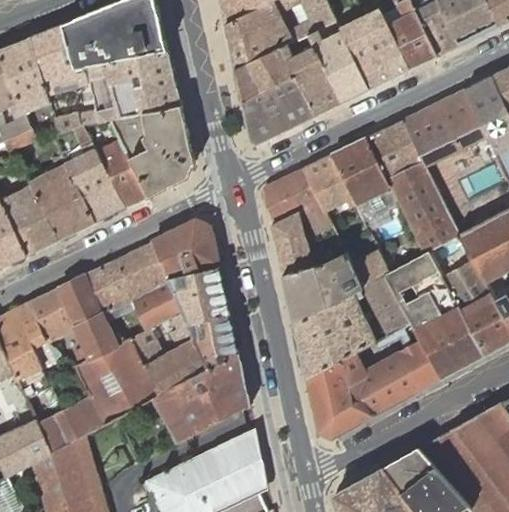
[(82,14),(61,24),(74,69),(109,62),(118,60),(166,50),(154,0),(118,0),(106,5),(82,14)]
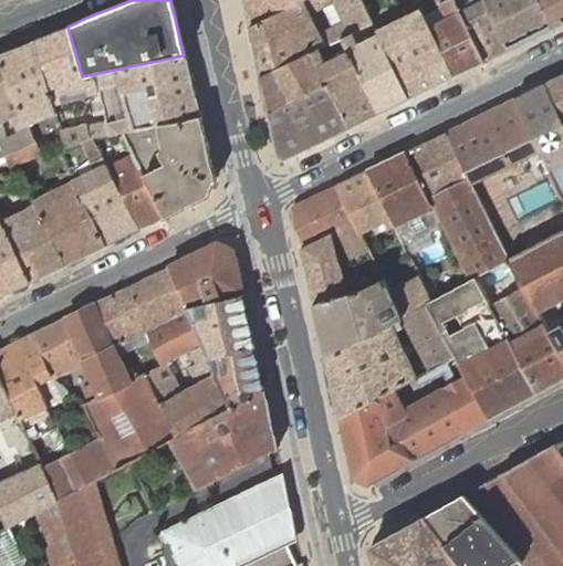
[(241,0),(248,28),(302,0),(241,0)]
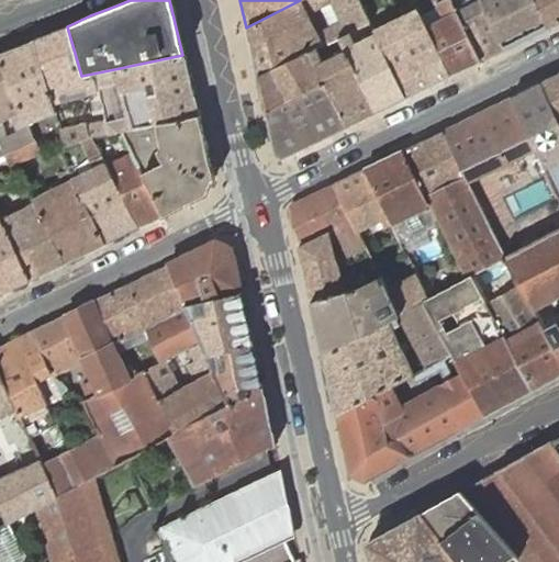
[(357,0),(300,0),(246,27),(257,78),(308,53),(314,49),(332,41),(337,38),(344,35),(368,23),(357,0)]
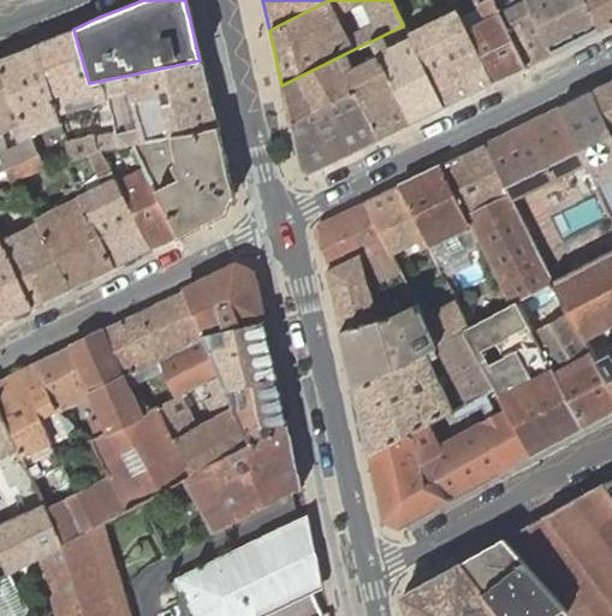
[(491,83),(522,67),(497,12),(492,1),(491,0),(475,0),(483,19),(464,29),(491,83)]
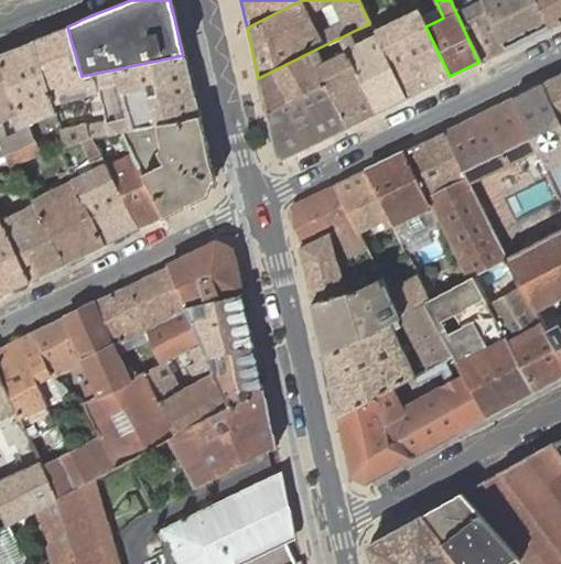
[(478,62),(504,50),(479,0),(470,0),(472,3),(455,11),(478,62)]
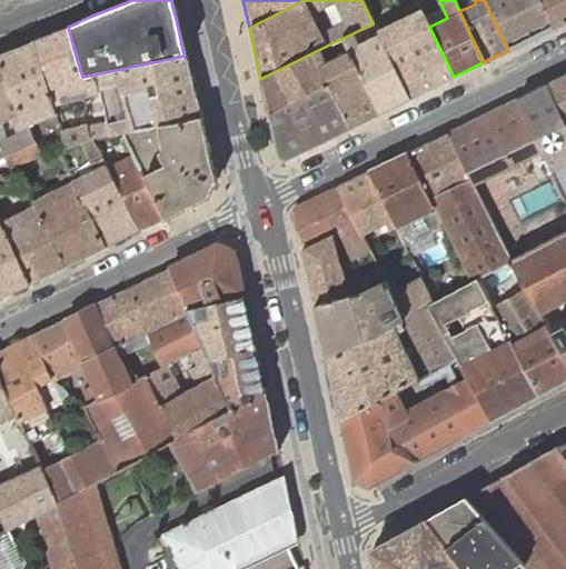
[(484,0),(508,50),(554,28),(539,0),(484,0)]
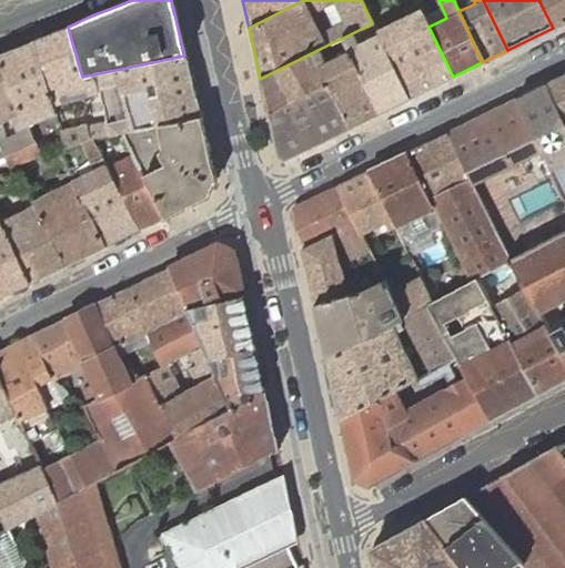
[(564,0),(538,0),(553,28),(564,21),(564,0)]
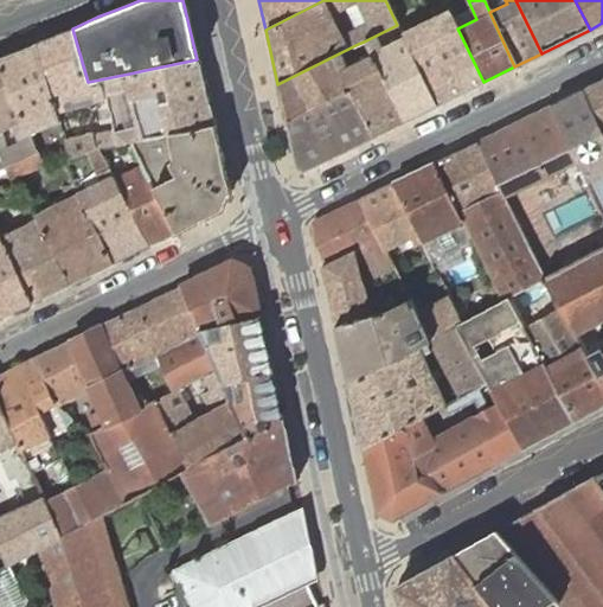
[(436,106),(483,82),(457,29),(451,18),(444,21),(449,32),(417,49),(411,37),(404,40),(436,106)]
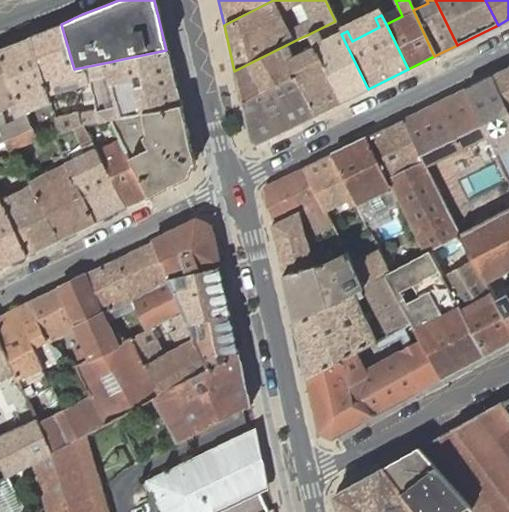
[(319,43),(340,32),(335,21),(313,32),(319,43)]
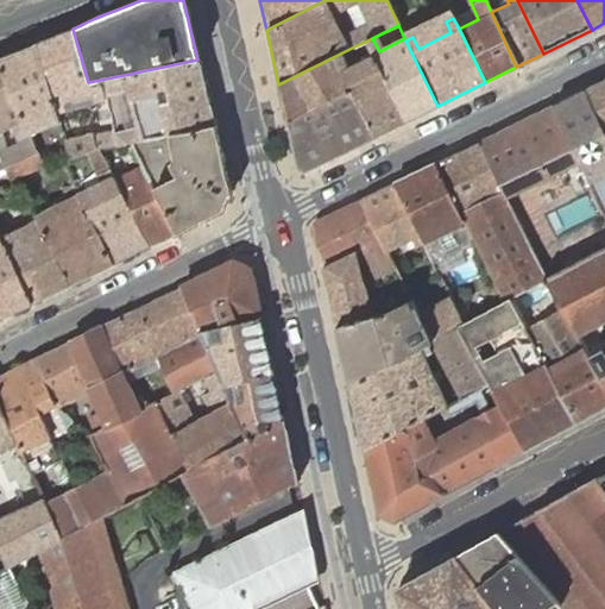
[(73,29),(35,44),(55,111),(64,108),(62,101),(90,92),(88,82),(73,29)]
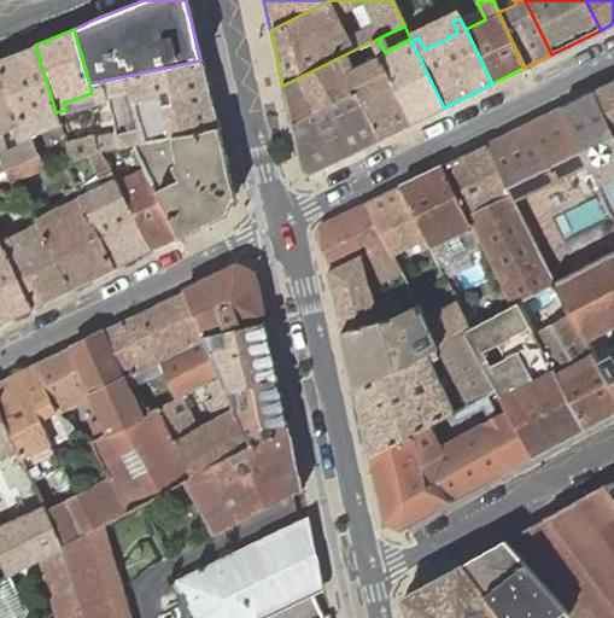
[(411,123),(444,108),(411,41),(410,39),(385,52),(378,39),(370,42),(378,54),(411,123)]
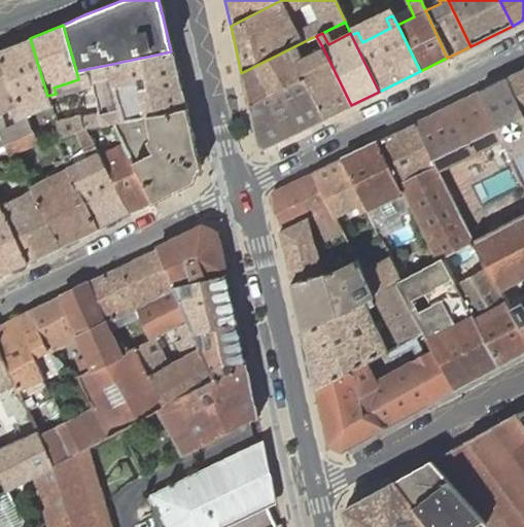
[(317,49),(322,46),(316,36),(311,38),(317,49)]
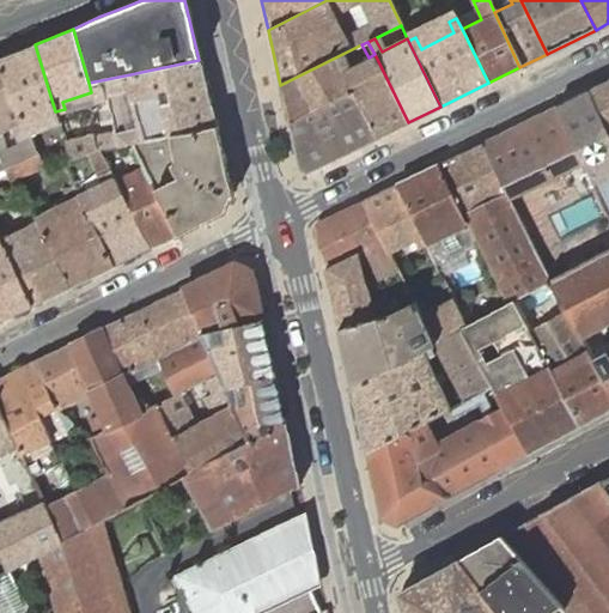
[(0,68),(28,134),(58,122),(55,111),(35,44),(0,59),(0,68)]
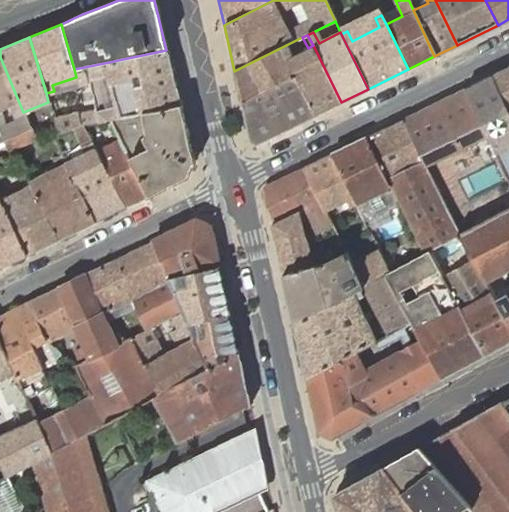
[(286,45),(280,48),(283,53),(289,50),(286,45)]
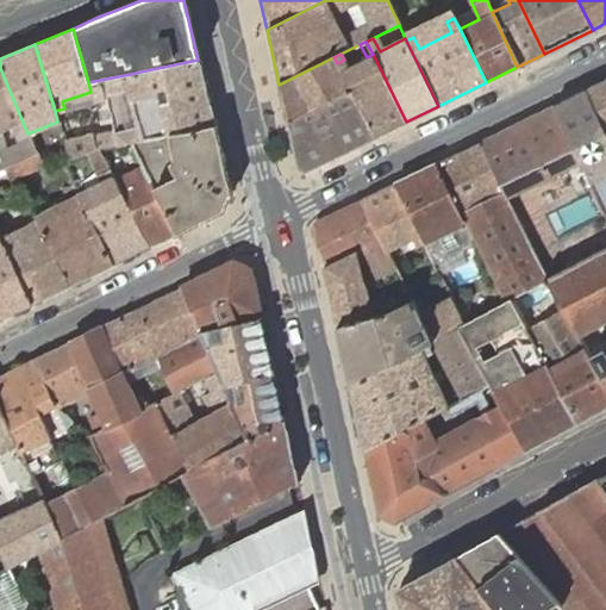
[(374,137),(406,122),(373,54),(367,57),(341,70),(350,88),(374,137)]
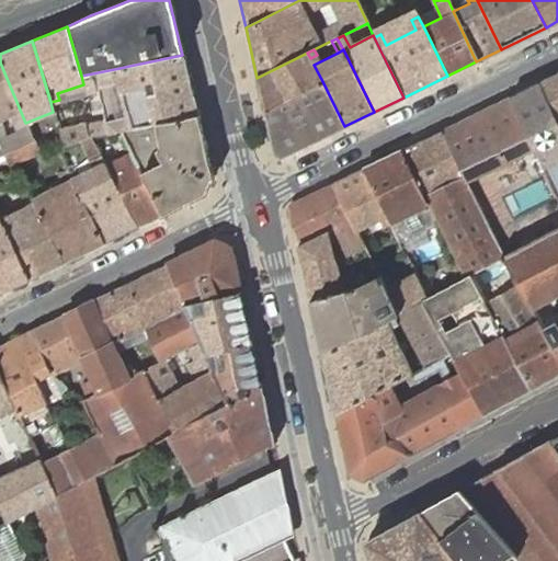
[(307,53),(257,78),(264,112),(322,81),(314,65),(310,58),(307,53)]
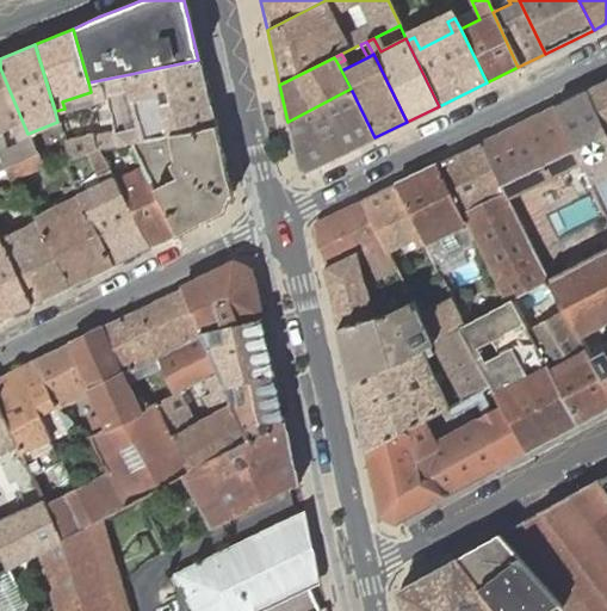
[(130,74),(88,82),(91,92),(93,102),(128,92),(136,124),(111,130),(116,144),(129,142),(214,125),(198,60),(141,72),(130,74)]
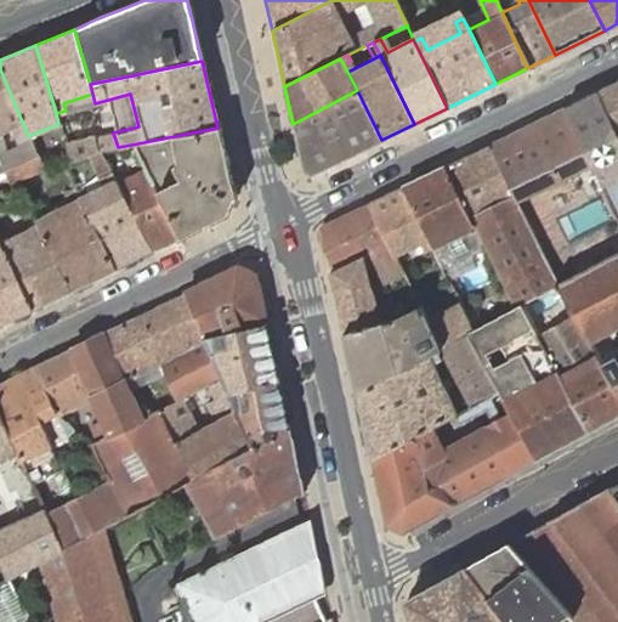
[(0,163),(7,181),(13,177),(40,167),(28,136),(0,69),(0,163)]
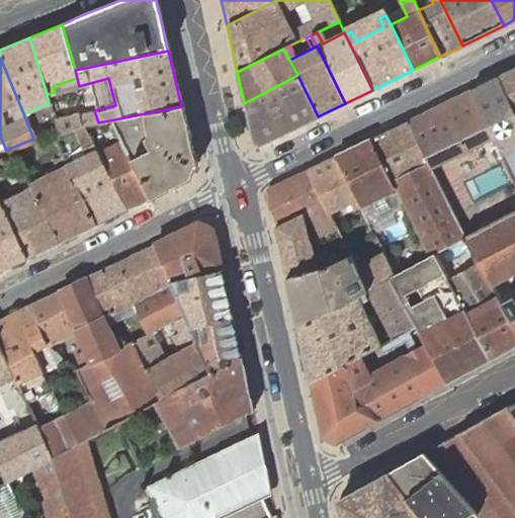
[(514,67),(496,77),(514,117),(514,67)]
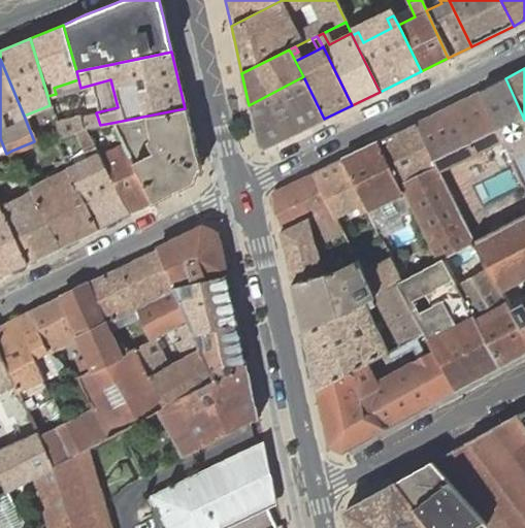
[(263,147),(324,119),(303,76),(249,105),(258,145),(263,147)]
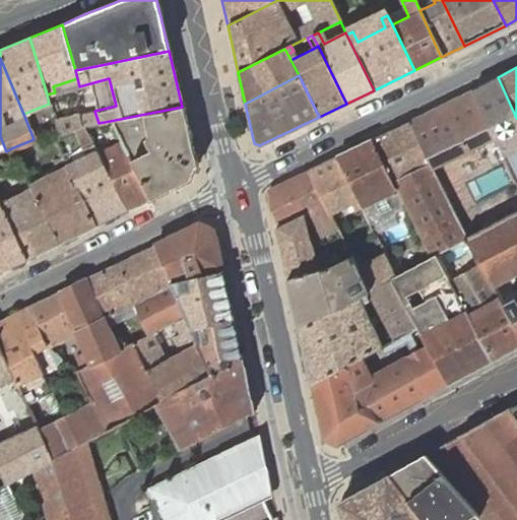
[(516,118),(498,77),(470,90),(513,180),(516,178),(516,118)]
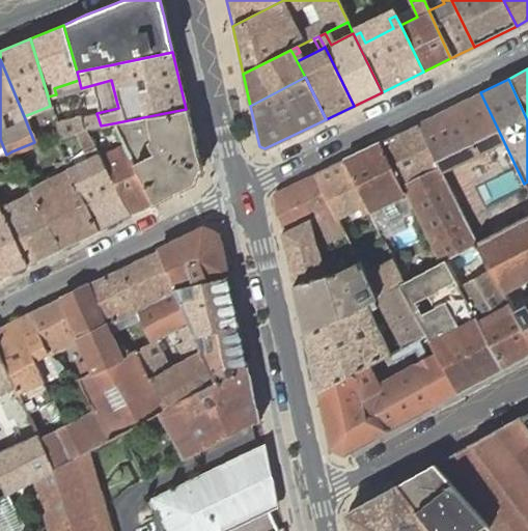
[(54,88),(56,94),(81,88),(79,80),(54,88)]
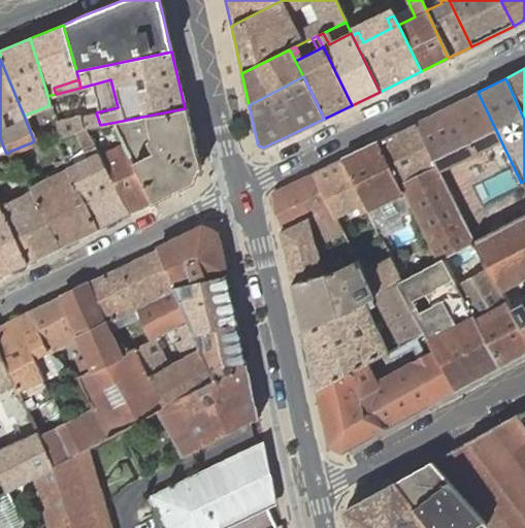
[(471,241),(524,211),(524,191),(521,183),(478,92),(451,105),(413,124),(471,241)]
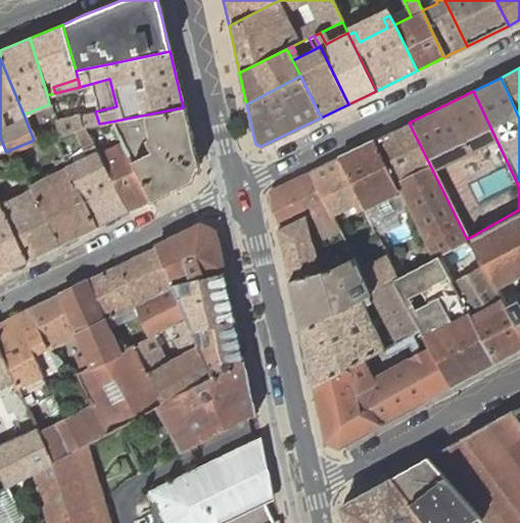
[(190,136),(183,107),(110,122),(122,142),(150,200),(190,180),(197,165),(190,136)]
